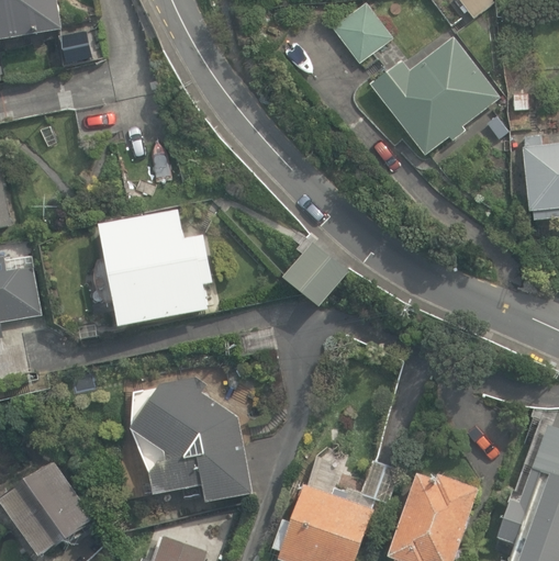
[(0,43),(21,40),(21,37),(63,30),(59,11),(56,12),(53,0),(0,0),(0,43)]
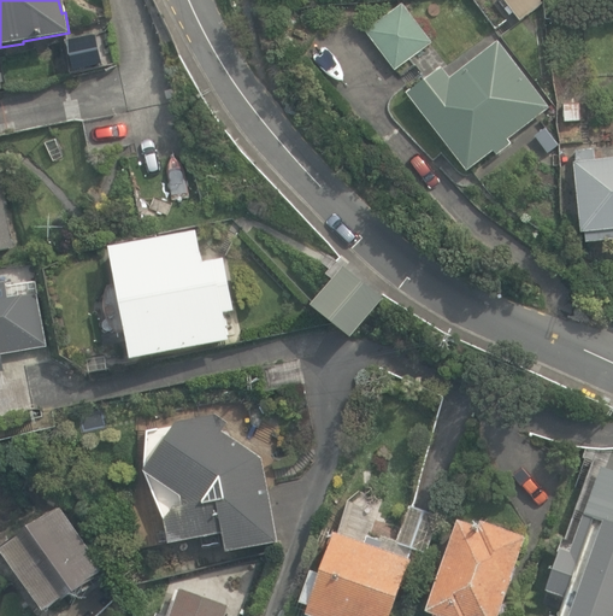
[(513,0),(524,13),(540,1),(538,0),(513,0)]
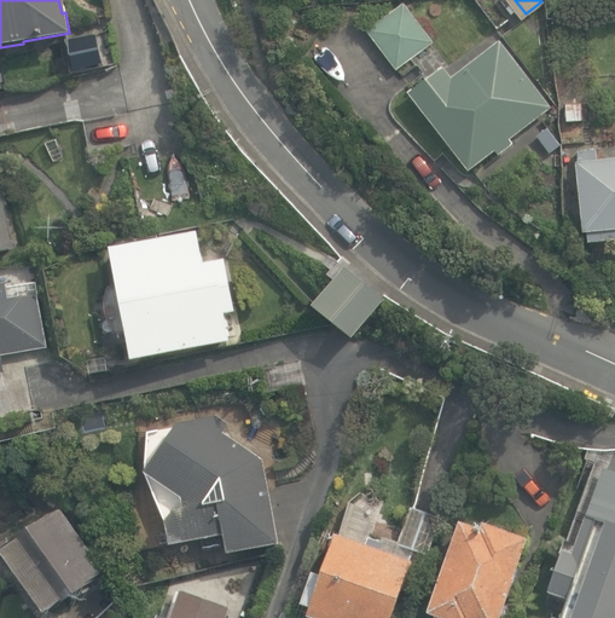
[(364,29),(394,69),(430,41),(400,3),(364,29)]
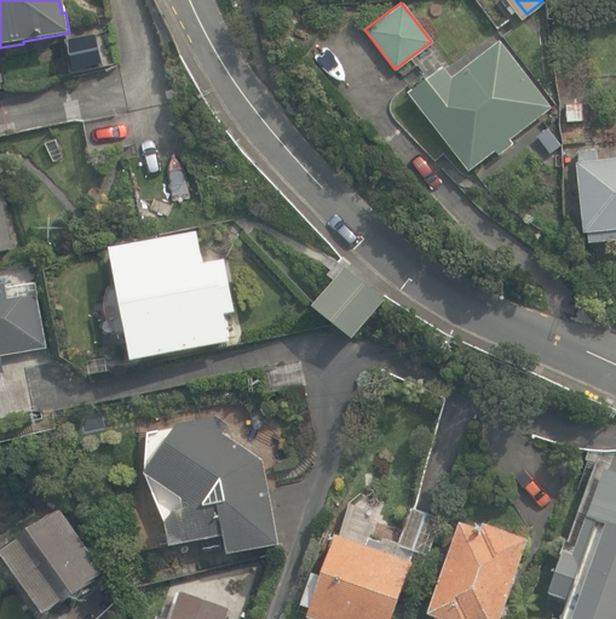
[(406,92),(467,171),(493,150),(496,154),(511,143),(507,139),(550,107),(498,39),(449,76),(441,66),(406,92)]
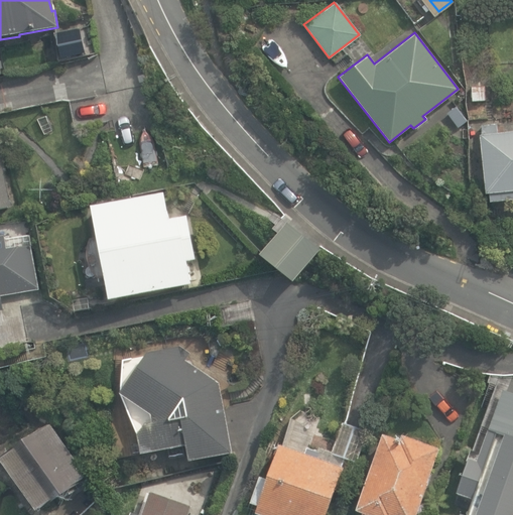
[(71,51),(70,36),(54,38),(56,53),(71,51)]
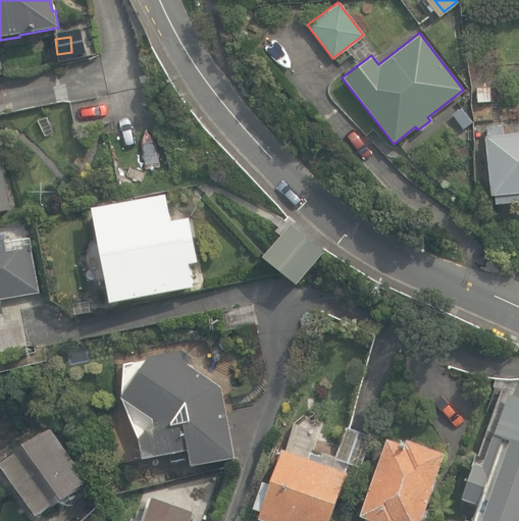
[(474,88),(474,104),(488,104),(488,87),(481,87),(481,80),(470,80),(470,88),(474,88)]
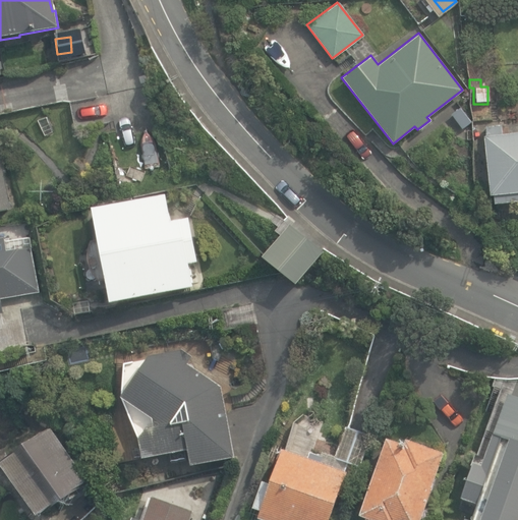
[(517,200),(517,132),(500,135),(499,124),(483,126),(484,136),(481,136),(488,195),(493,195),(494,204),(517,200)]
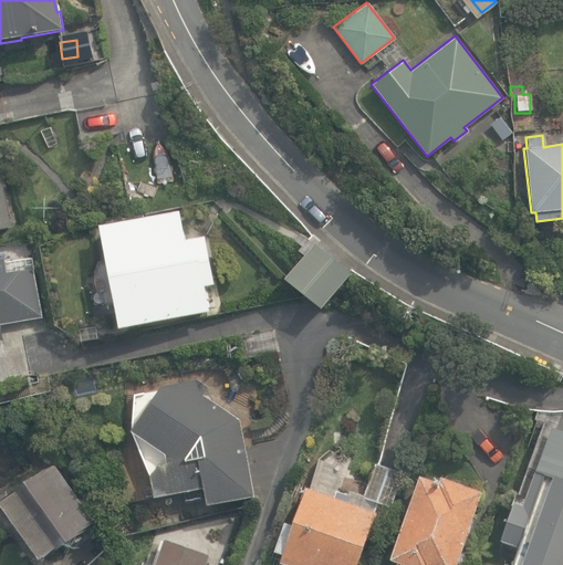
[(0,229),(11,227),(0,177),(0,229)]
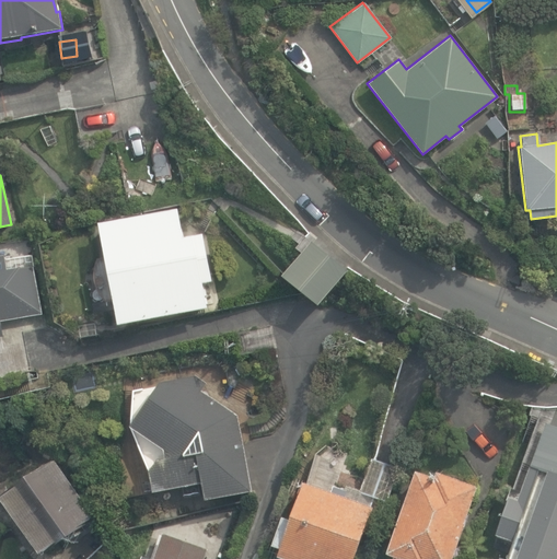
[(176,208),(97,224),(117,326),(206,309),(201,283),(211,281),(201,233),(182,237),(176,208)]
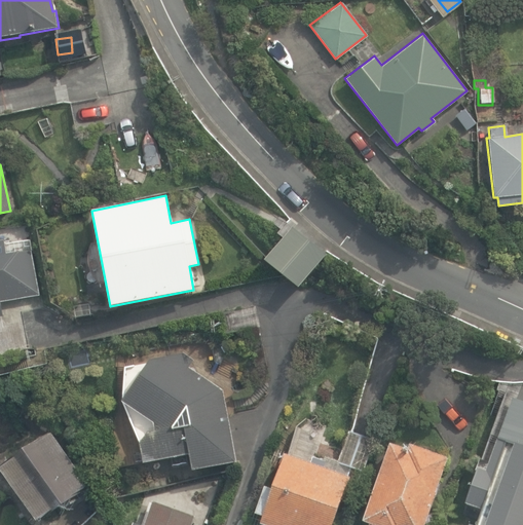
[(0,325),(2,325),(0,319),(0,311),(1,311),(0,306),(0,302),(38,295),(28,238),(4,244),(3,239),(0,239),(0,325)]
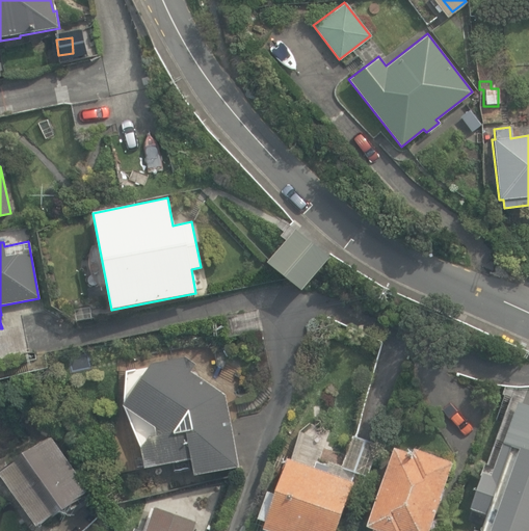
[(239,467),(223,394),(191,371),(194,363),(184,356),(125,369),(123,405),(140,447),(144,468),(191,458),(194,476),(239,467)]
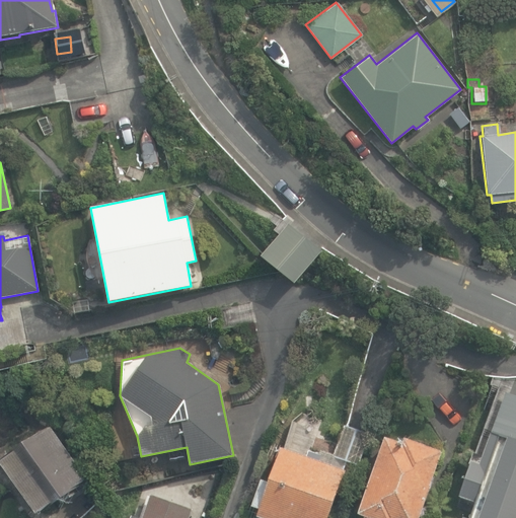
[(341,424),(332,454),(359,462),(368,432),(341,424)]
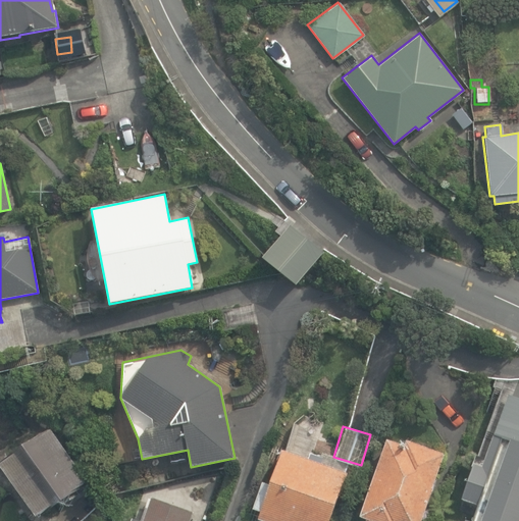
[(0,464),(36,516),(68,492),(86,480),(68,456),(50,429),(0,464)]
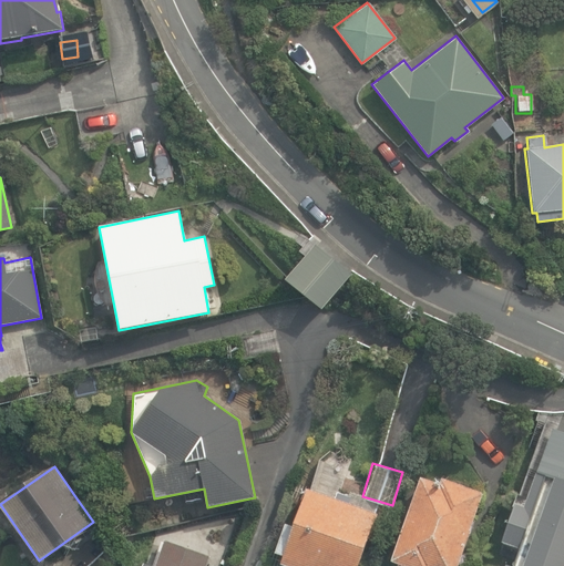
[(508,565),(562,565),(563,563),(563,477),(534,469),(525,496),(515,493),(510,510),(511,511),(501,541),(515,546),(508,565)]
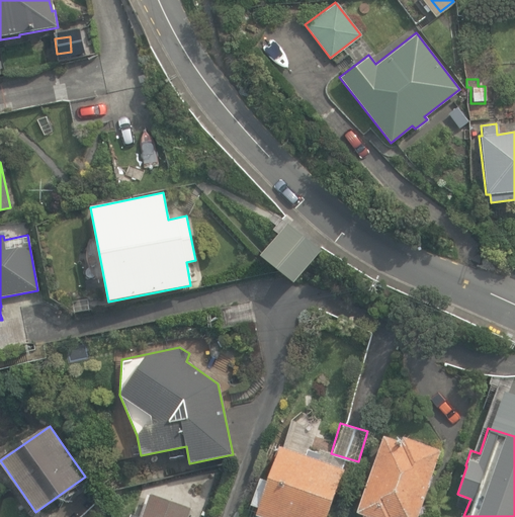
[(415,516),(439,450),(401,437),(400,441),(382,435),(355,512),(362,514),(360,516),(415,516)]
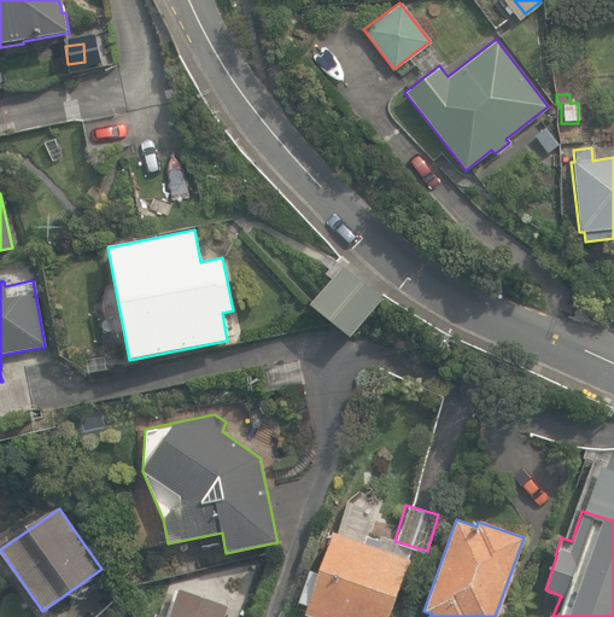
[(387,616),(409,558),(378,547),(380,541),(366,536),(363,541),(333,531),(304,615),(309,616),(387,616)]
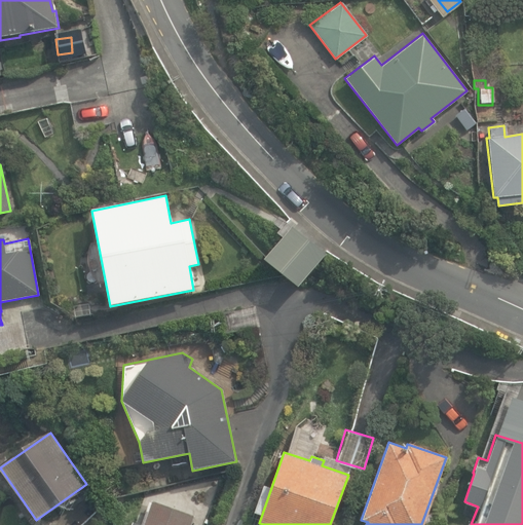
[(199,524),(195,524),(192,523),(194,515),(152,501),(143,524),(142,524),(132,522),(131,524),(199,524)]
